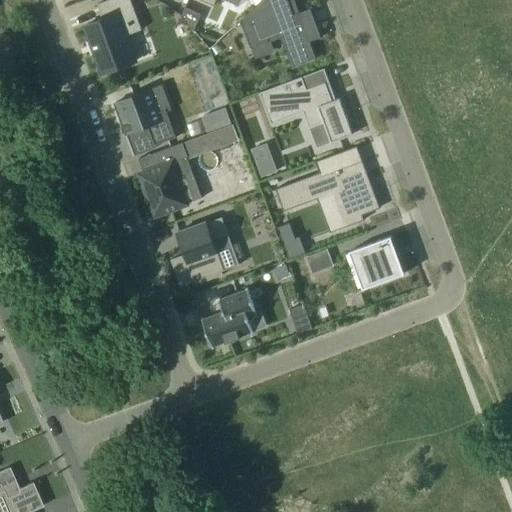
[(140,23),(131,0),(103,0),(98,2),(104,17),(86,24),(103,72),(137,59),(126,28),(140,23)]
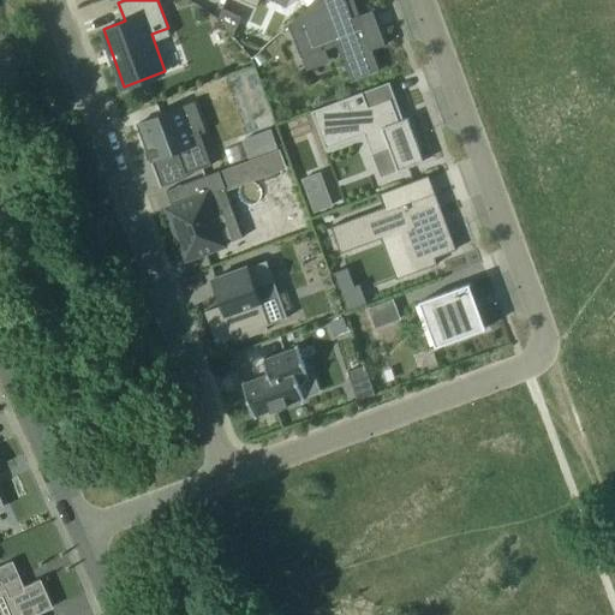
[(339,0),(316,0),(286,28),(285,29),(299,65),(318,58),(317,55),(336,48),(351,87),(376,77),(370,59),(384,53),(370,18),(350,27),(339,0)]
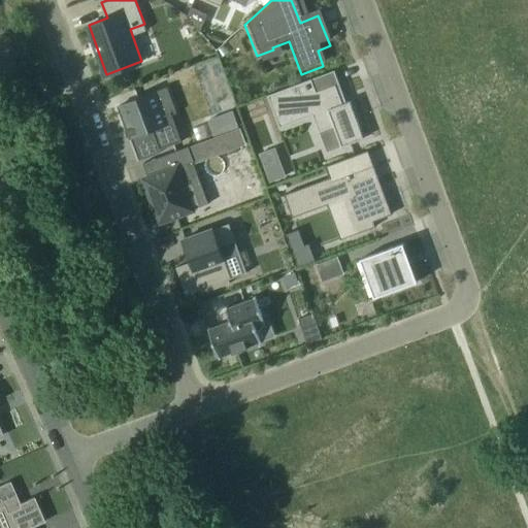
[(200,32),(207,15),(191,7),(187,17),(200,32)]
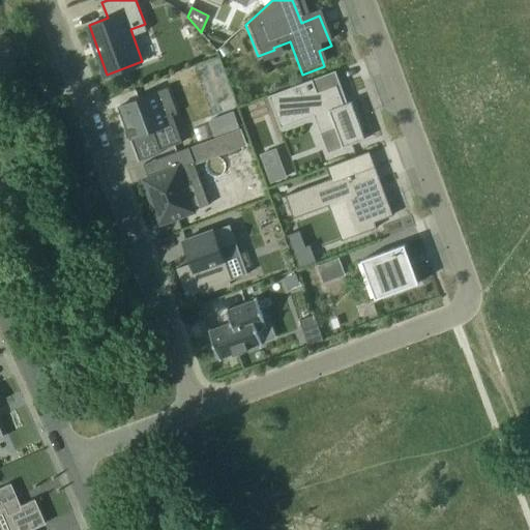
[(318,94),(313,80),(268,96),(280,128),(314,117),(319,134),(334,128),(342,150),(359,145),(348,106),(340,108),(334,89),(318,94)]
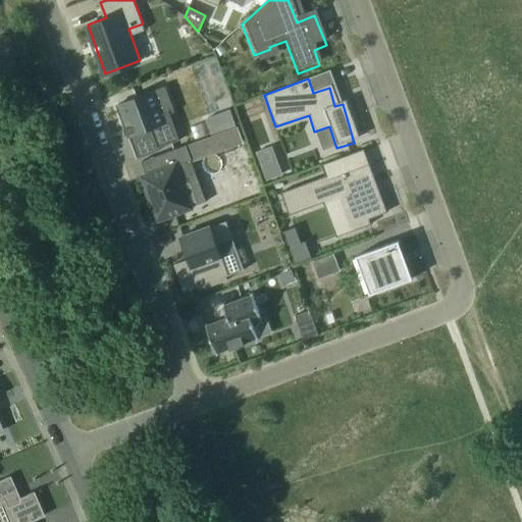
[(161,126),(168,146),(190,139),(178,110),(170,113),(163,91),(127,104),(140,136),(161,126)]
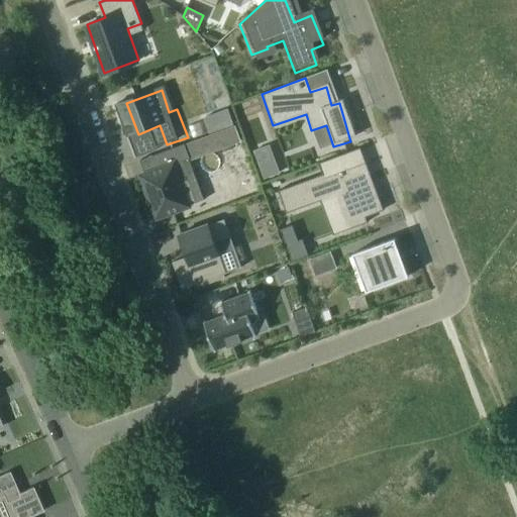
[(210,133),(234,125),(228,109),(205,117),(210,133)]
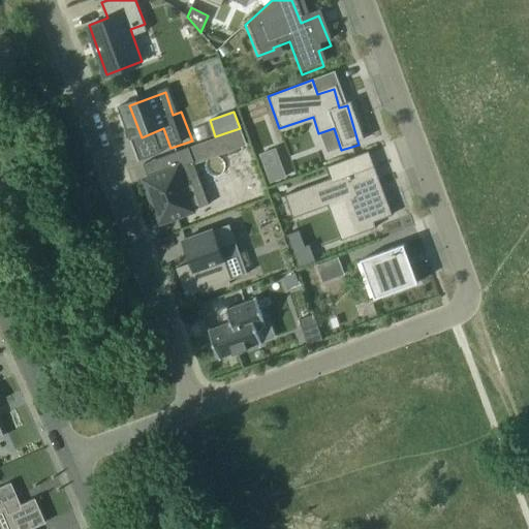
[(242,128),(215,138),(221,155),(248,145),(242,128)]
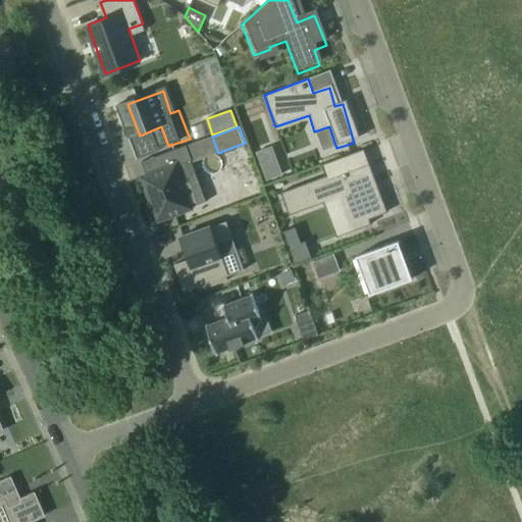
[(187,146),(159,155),(163,168),(141,176),(156,221),(192,209),(176,165),(192,160),(187,146)]
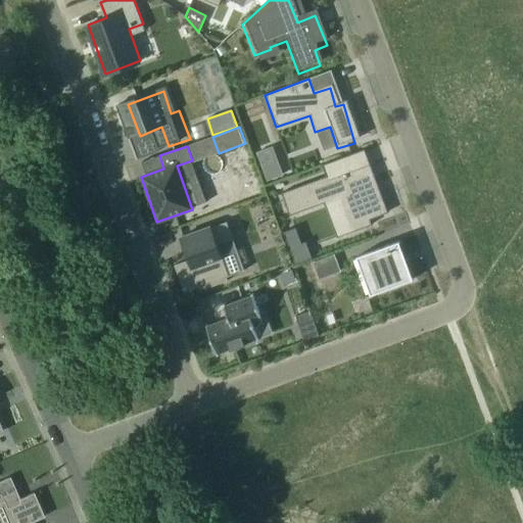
[(283,176),(278,162),(262,169),(267,182),(283,176)]
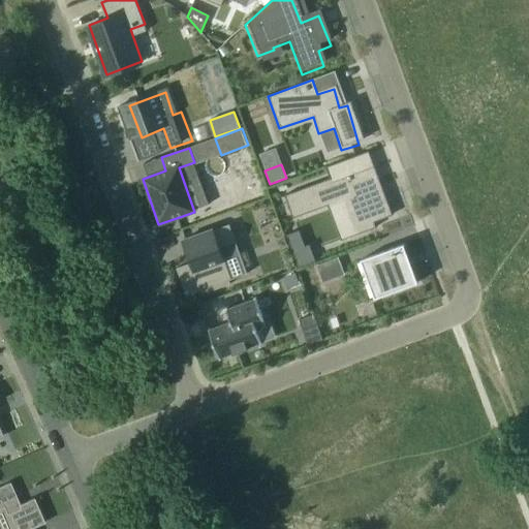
[(294,191),(332,177),(329,167),(291,181),(294,191)]
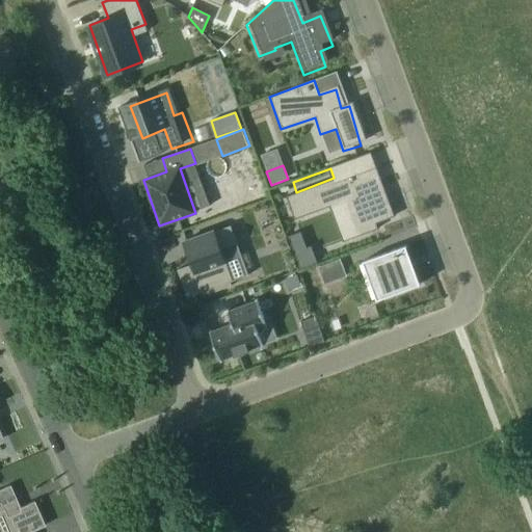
[(376,223),(395,216),(388,195),(383,196),(373,169),(336,183),(335,180),(288,197),(296,220),(347,202),(360,237),(378,229),(376,223)]
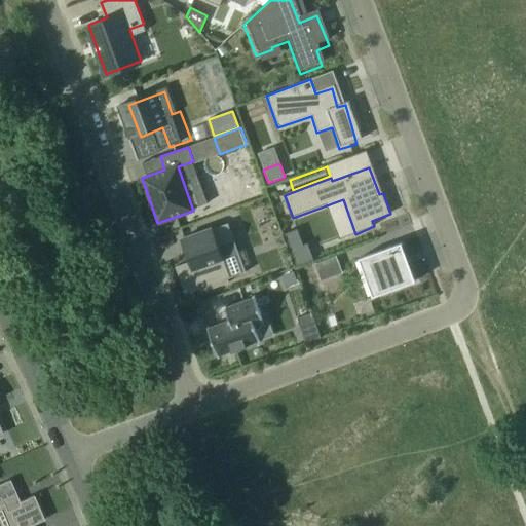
[(176,268),(185,294),(203,288),(205,292),(229,283),(228,279),(230,277),(220,249),(235,242),(227,223),(181,240),(187,255),(191,254),(194,262),(176,268)]
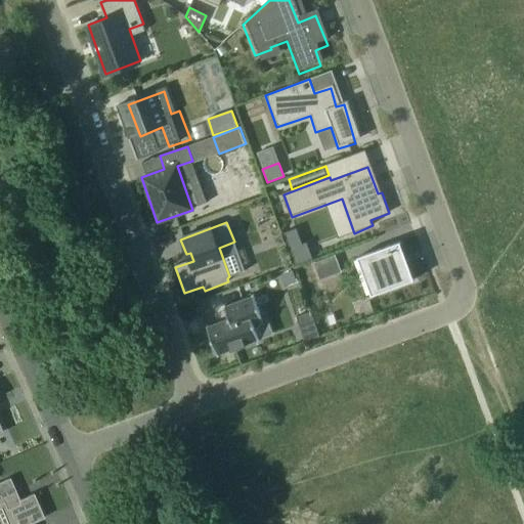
[(413,280),(399,242),(361,256),(375,295),(413,280)]
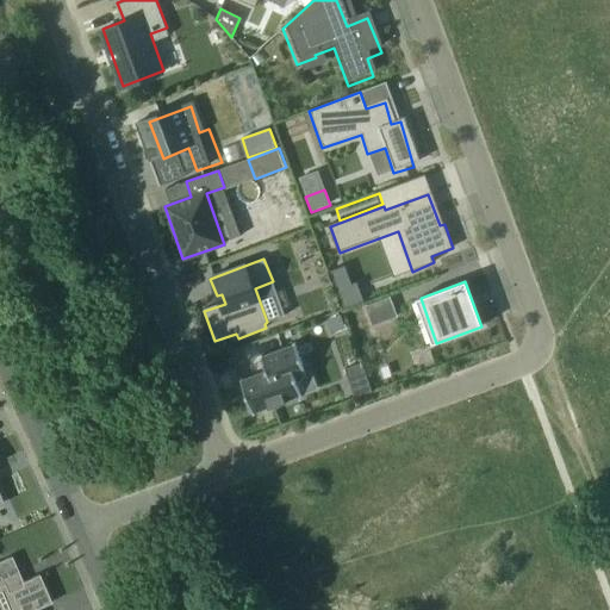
[(338,293),(346,311),(363,305),(356,287),(338,293)]
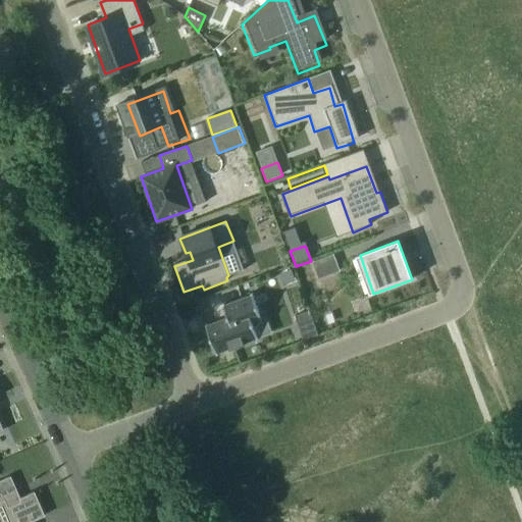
[(333,256),(314,263),(320,278),(340,270),(333,256)]
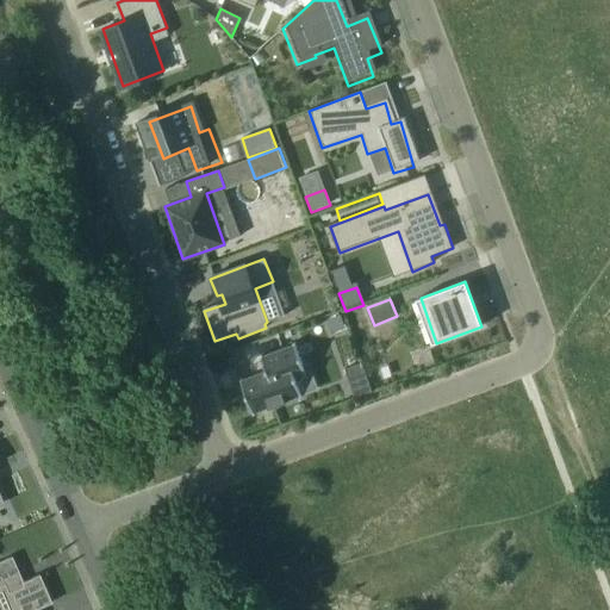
[(296,348),(261,360),(266,375),(240,384),(251,416),(300,398),(296,380),(306,377),(296,348)]
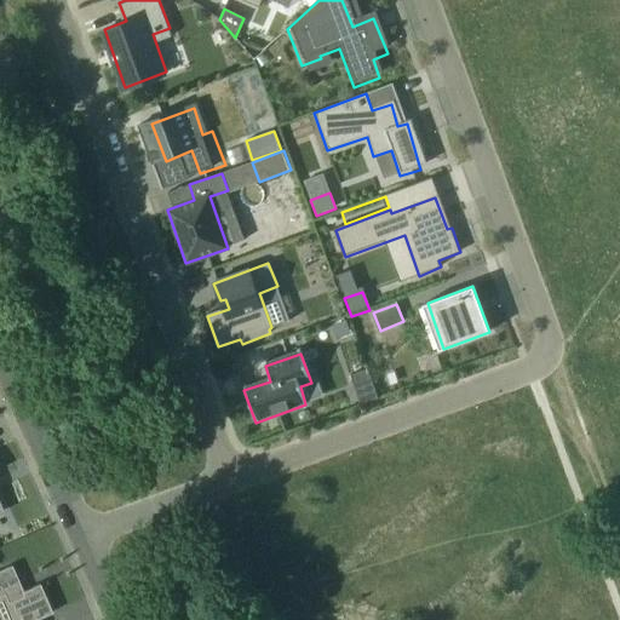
[(379,399),(375,389),(374,390),(357,396),(361,405),(379,399)]
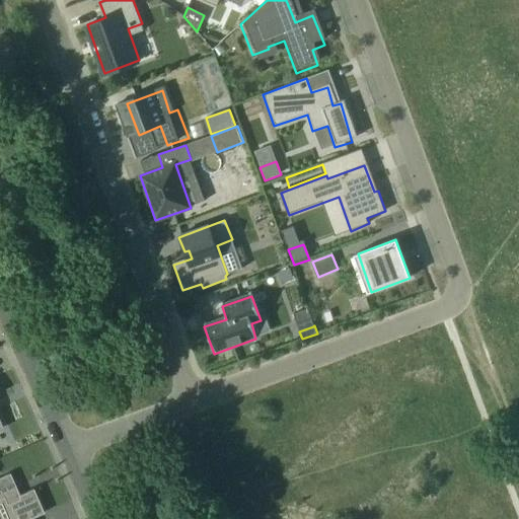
[(10,473),(0,477),(0,518),(31,518),(44,513),(33,490),(19,496),(10,473)]
